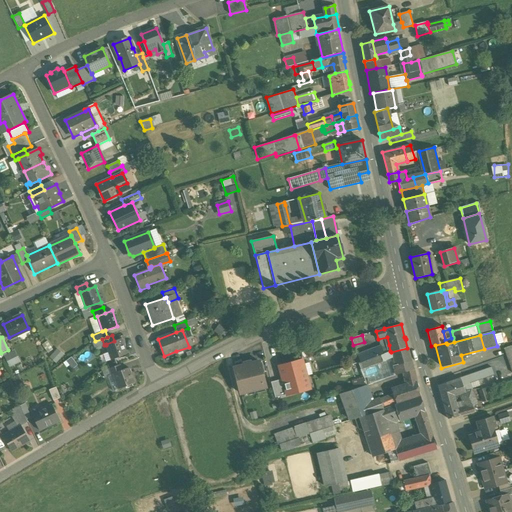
[(114,341),(106,344),(106,345),(111,360),(127,354),(121,339),(114,341)]
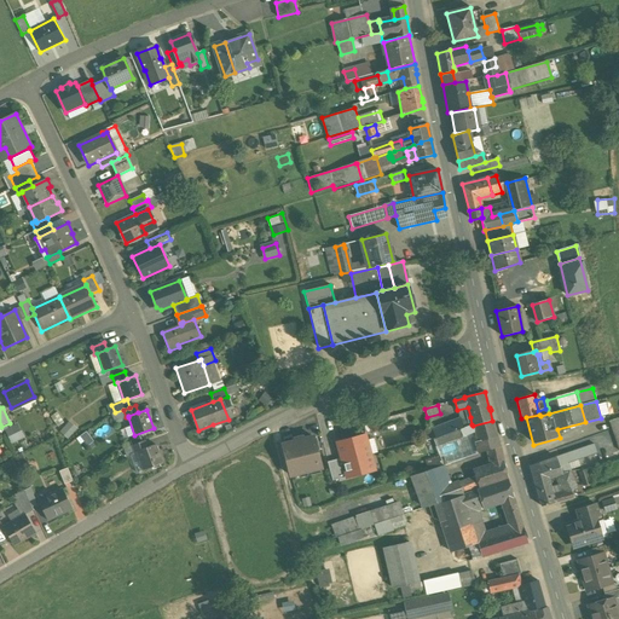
[(470,417),(433,431),(435,438),(443,435),(472,424),(470,417)]
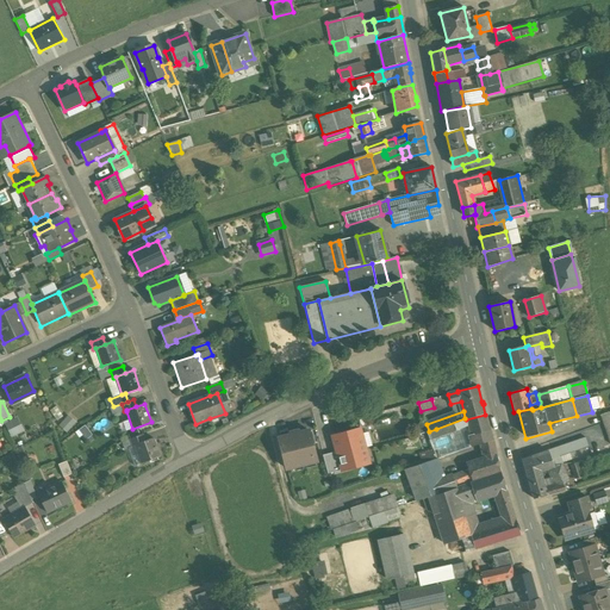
[(609,412),(599,416),(602,423),(609,421),(609,412)]
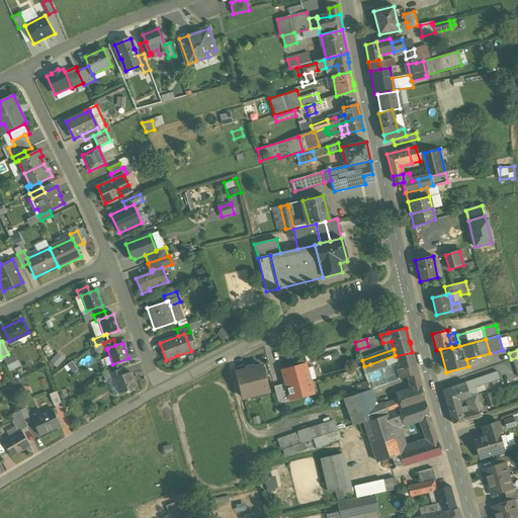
[(412,352),(396,356),(398,361),(401,369),(409,367),(411,376),(419,374),(416,364),(413,351),(412,352)]
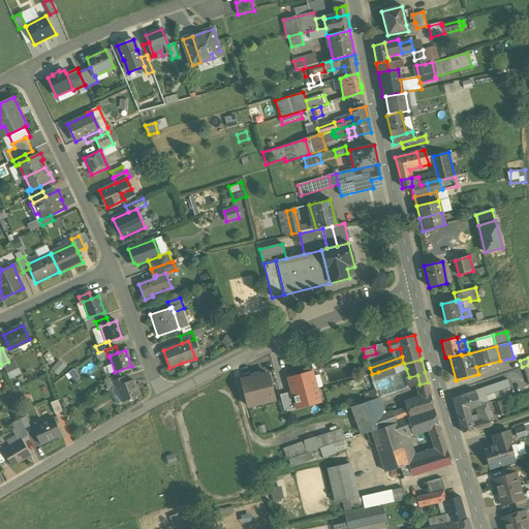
[(67,367),(61,360),(52,368),(58,375),(67,367)]
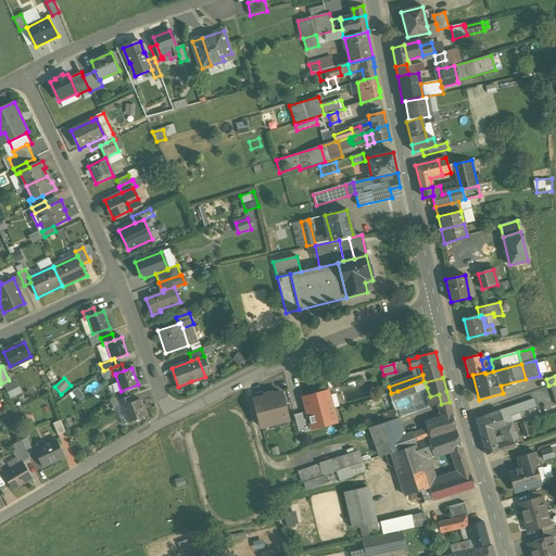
[(424,381),(397,391),(400,397),(427,388),(425,382),(424,381)]
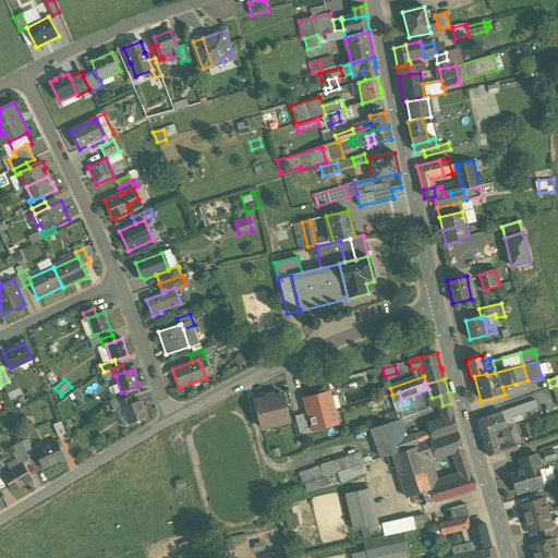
[(15,384),(4,389),(11,400),(22,395),(15,384)]
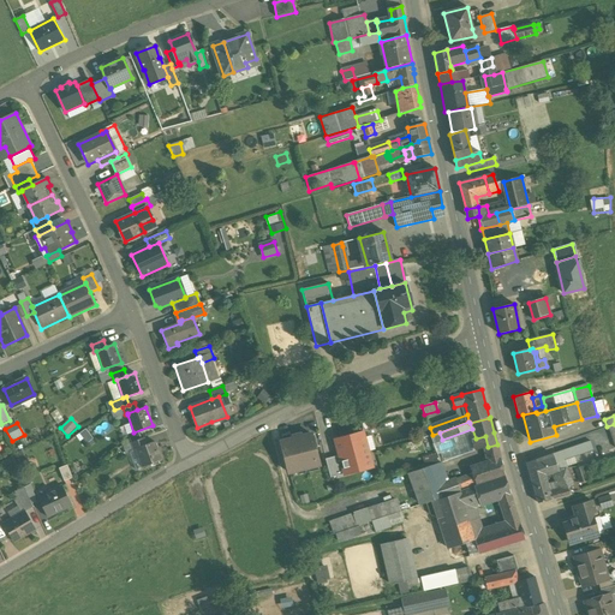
[(81,434),(88,442),(94,436),(87,428),(81,434)]
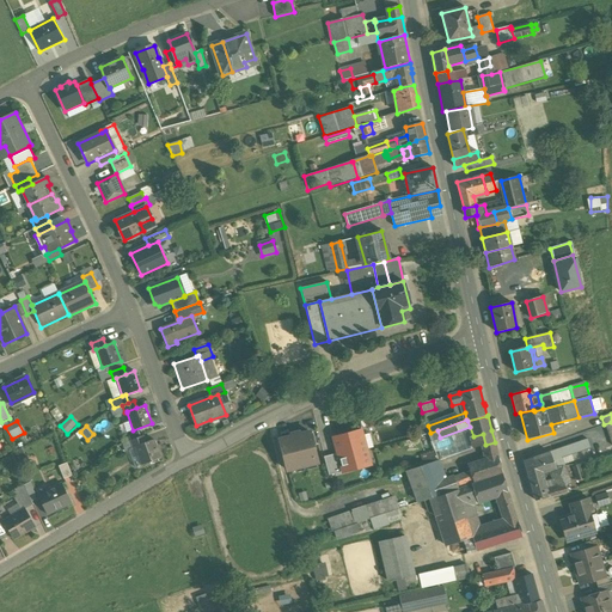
[(430,433),(427,434),(434,452),(438,461),(483,446),(485,445),(483,434),(473,436),(470,427),(440,438),(438,430),(430,433)]
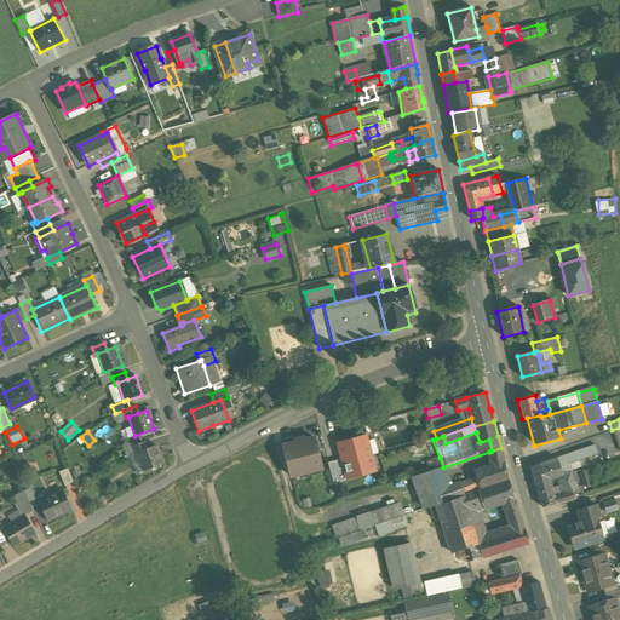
[(566,446),(568,452),(597,442),(600,451),(606,448),(601,434),(566,446)]
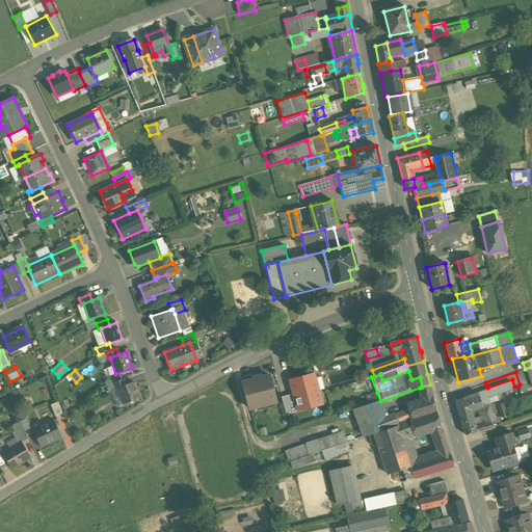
[(269,375),(260,378),(260,376),(254,378),(254,379),(242,382),(249,408),(276,402),(269,375)]
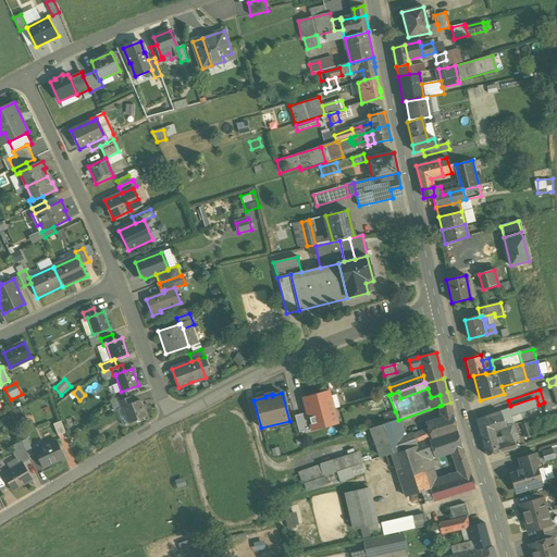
[(312,430),(337,423),(330,393),(304,399),(308,413),(312,430)]
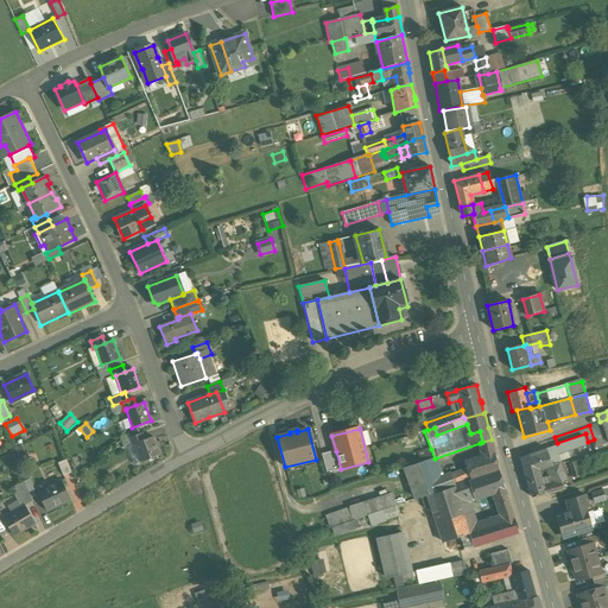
[(141,432),(130,437),(132,444),(134,444),(134,443),(144,439),(141,432)]
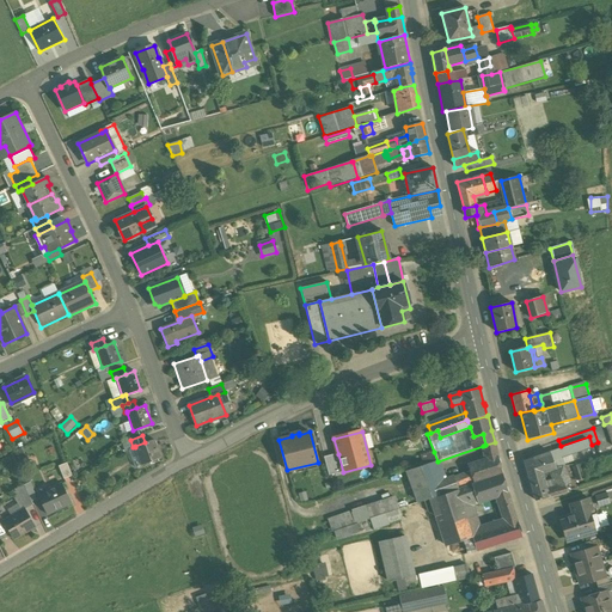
[(587,439),(556,450),(560,458),(591,448),(587,439)]
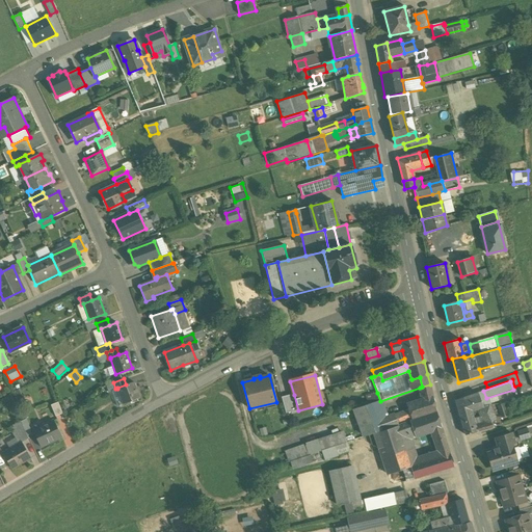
[(126,384),(117,388),(117,389),(123,404),(139,398),(133,382),(126,384)]
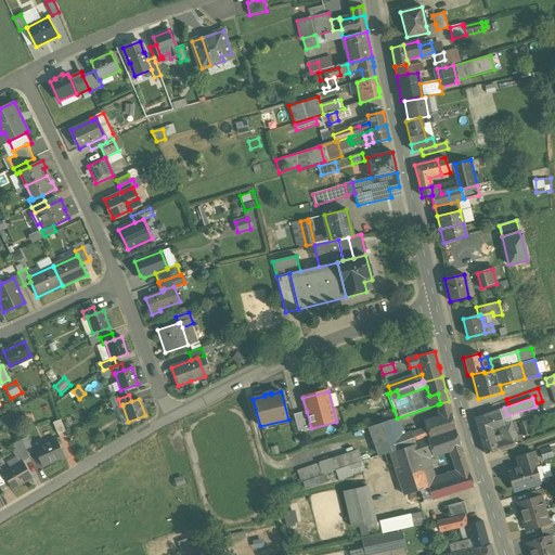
[(450,409),(449,401),(440,403),(438,404),(440,418),(425,424),(427,428),(429,438),(455,429),(450,409)]
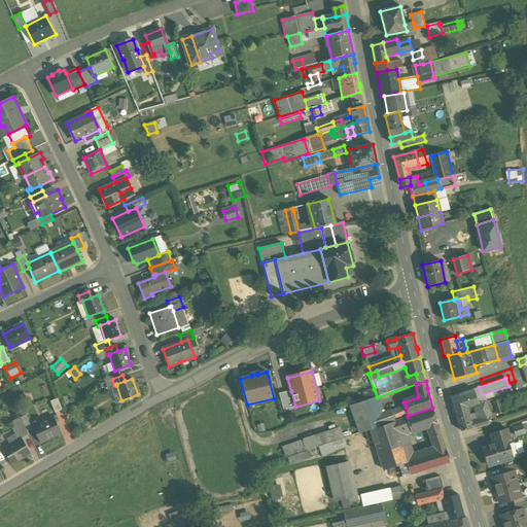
[(364,401),(377,397),(374,389),(361,393),(364,401)]
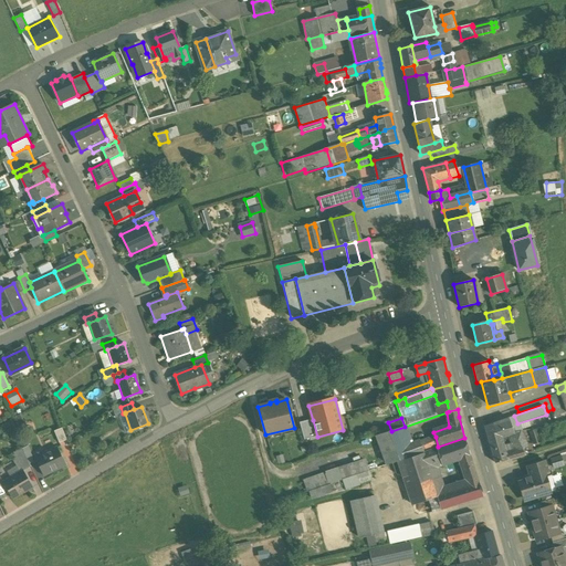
[(513,433),(507,418),(492,423),(492,425),(498,438),(501,437),(509,435),(513,433)]
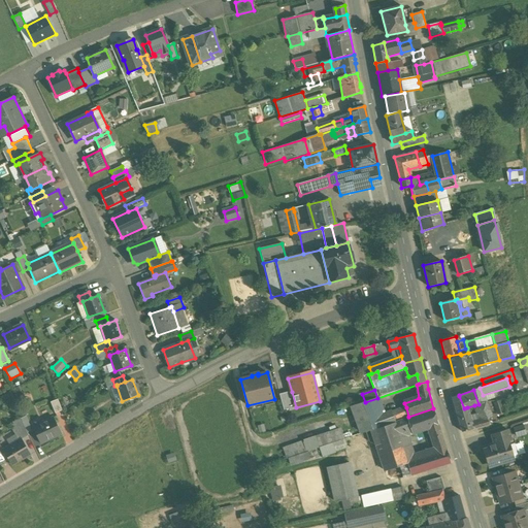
[(296,407),(292,392),(279,395),(284,410),(296,407)]
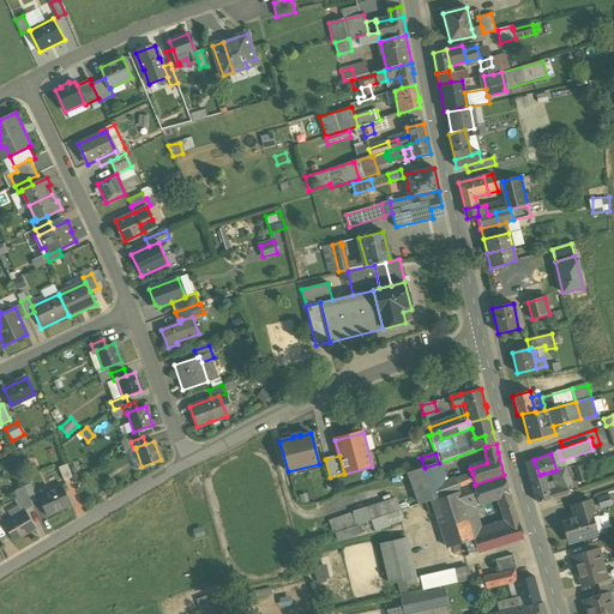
[(543,474),(540,475),(534,461),(525,463),(537,503),(546,500),(545,494),(543,486),(547,486),(543,474)]
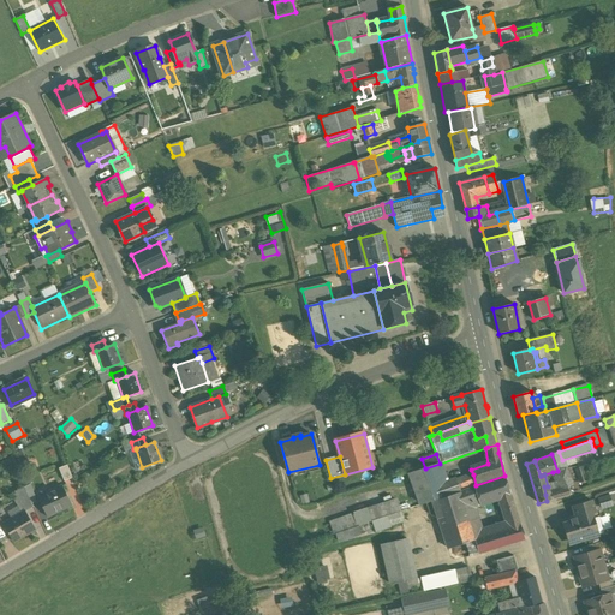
[(67,464),(59,467),(64,481),(72,477),(67,464)]
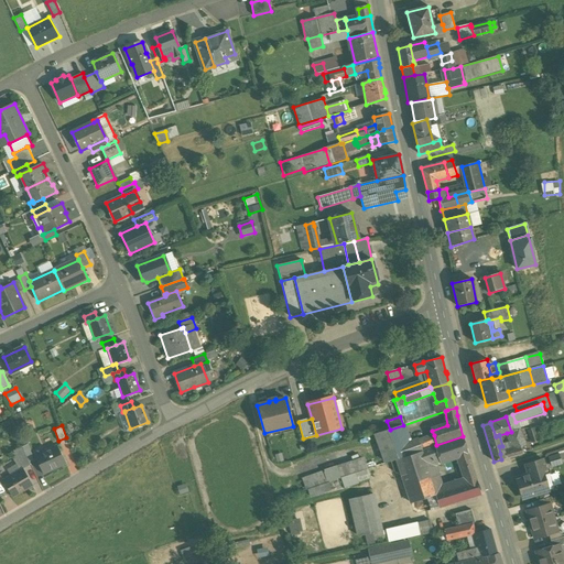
[(533,429),(528,431),(532,443),(538,441),(533,429)]
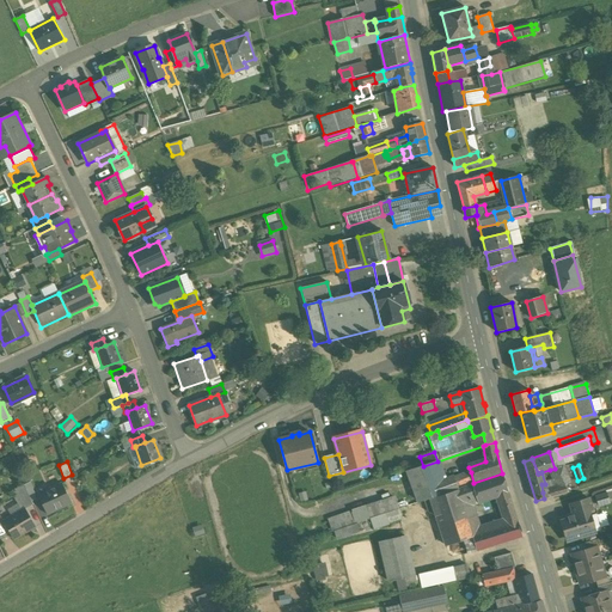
[(427,466),(408,473),(411,481),(418,503),(439,496),(435,485),(427,466)]
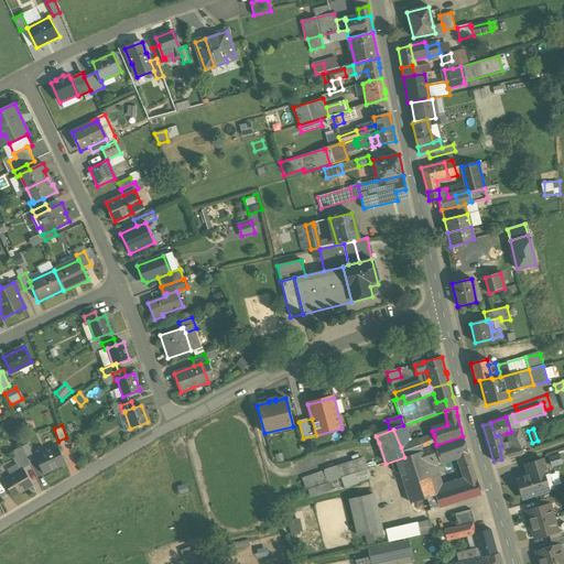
[(518,430),(511,432),(507,433),(514,449),(520,447),(519,445),(524,443),(518,430)]
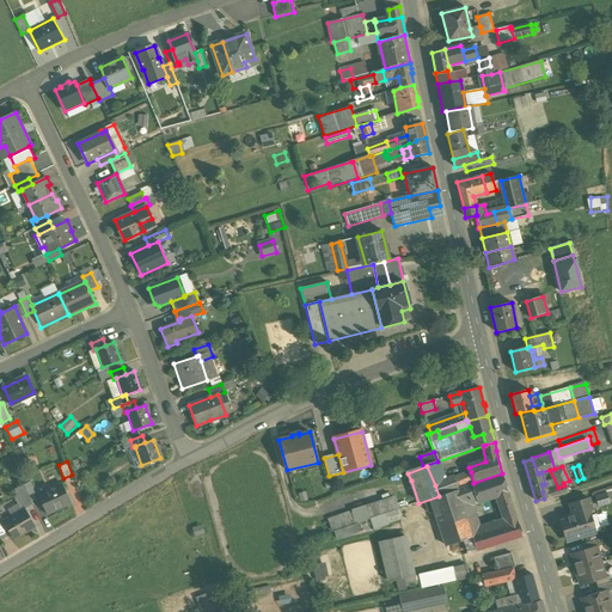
[(471,472),(435,485),(439,496),(473,483),(471,472)]
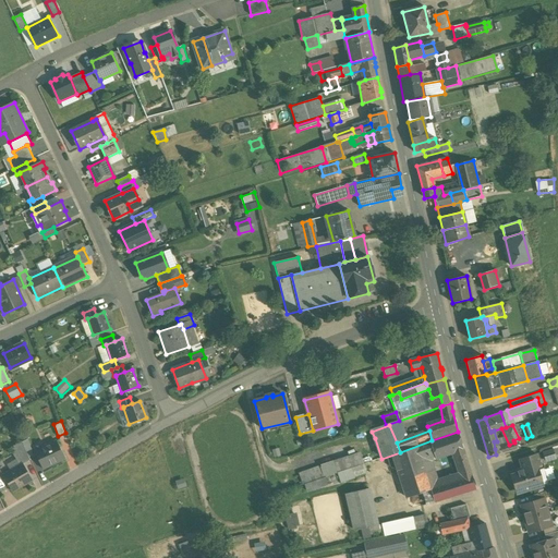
[(458,433),(431,443),(435,458),(452,451),(463,448),(458,433)]
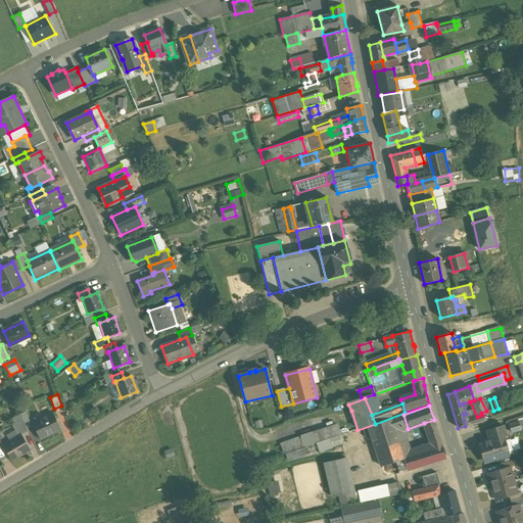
[(351,411),(344,414),(350,432),(358,430),(351,411)]
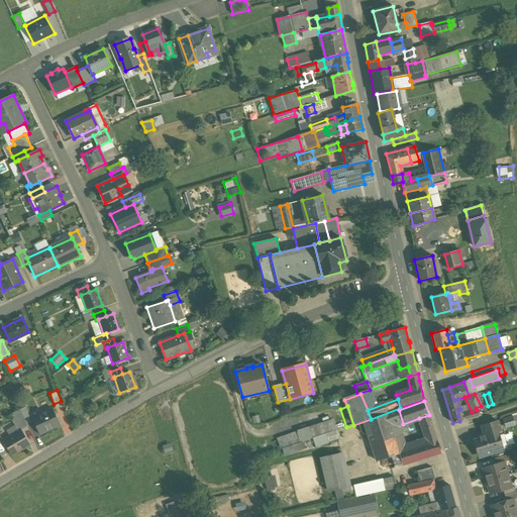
[(53,408),(31,417),(39,434),(61,424),(53,408)]
